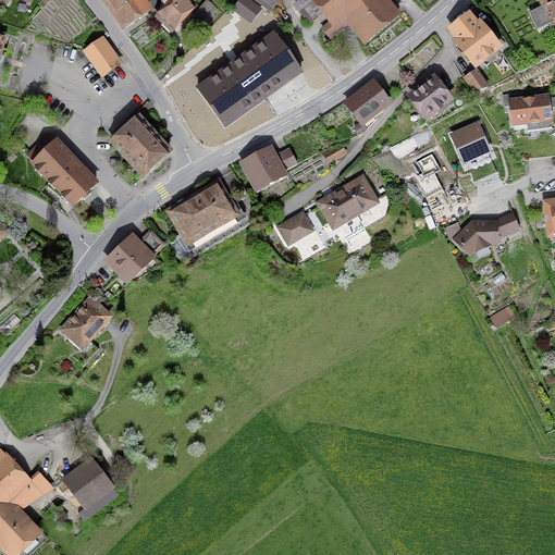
[(105,0),(123,26),(152,8),(147,0),(105,0)]
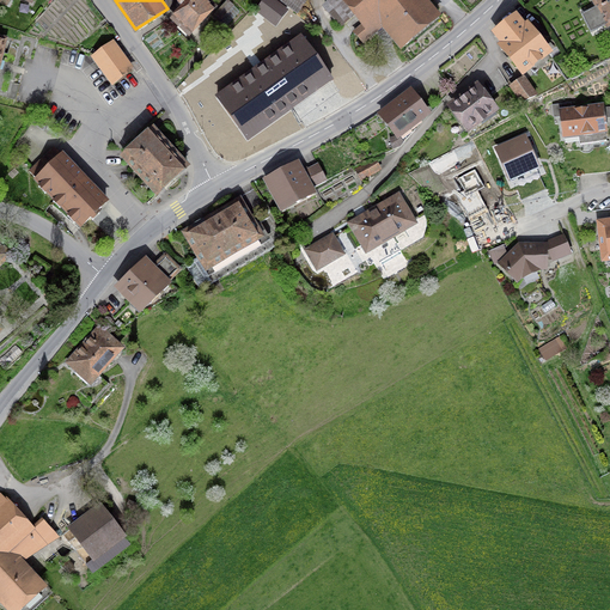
[(182,0),(170,13),(188,31),(213,7),(205,0),(182,0)]
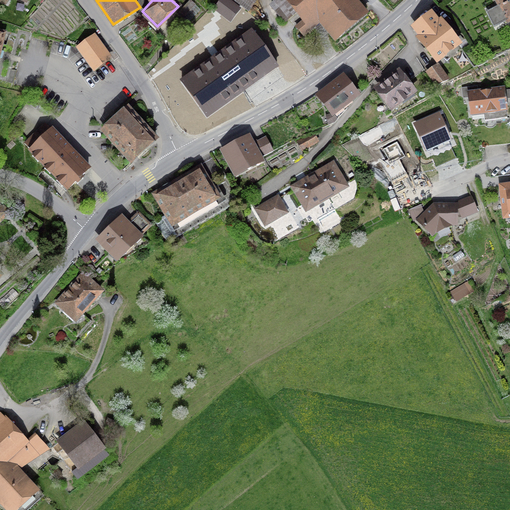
[(186,0),(179,9),(187,16),(197,6),(191,0),(186,0)]
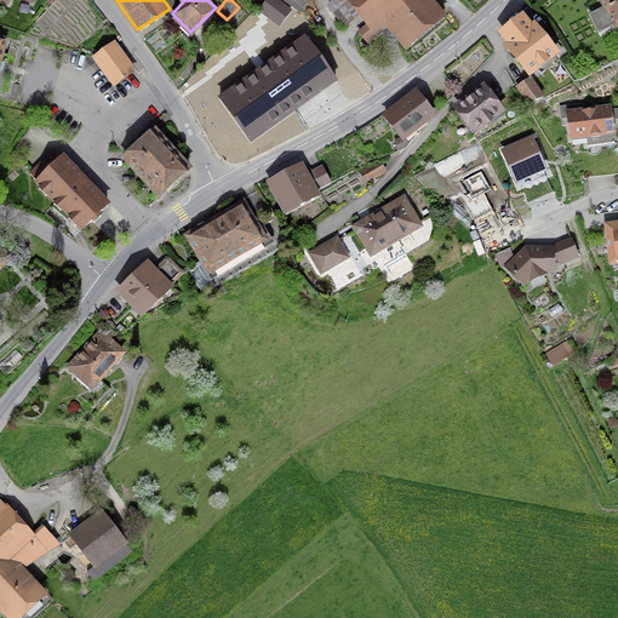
[(278,23),(290,7),(280,0),(262,0),(257,7),(278,23)]
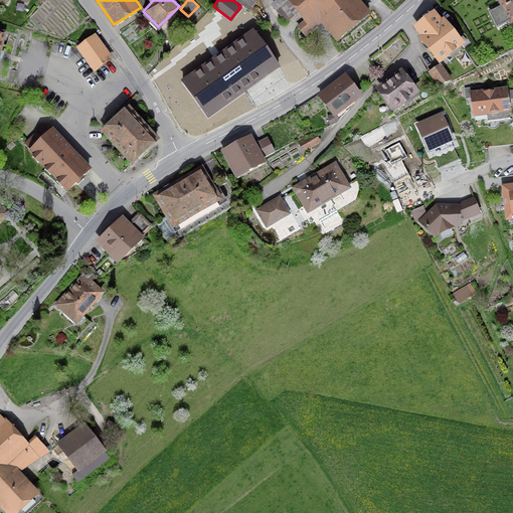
[(235,0),(249,10),(257,0),(235,0)]
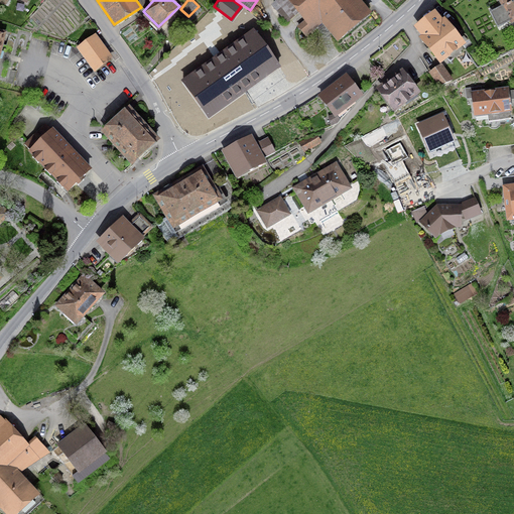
[(288,0),(310,29),(322,21),(336,41),(374,17),(361,0),(288,0)]
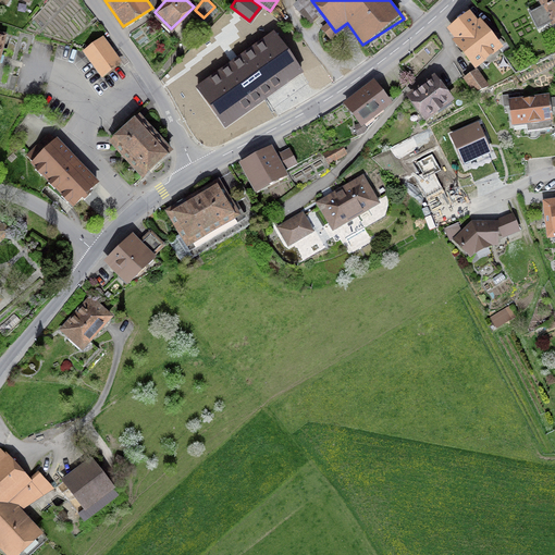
[(540,0),(552,24),(554,22),(554,0),(540,0)]
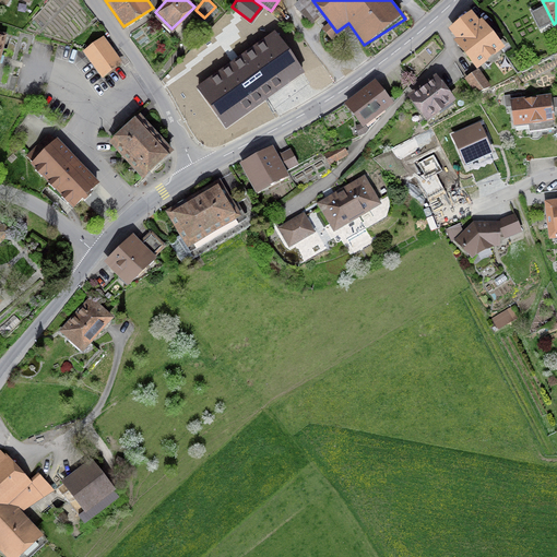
[(478,8),(449,30),(477,69),(507,46),(478,8)]
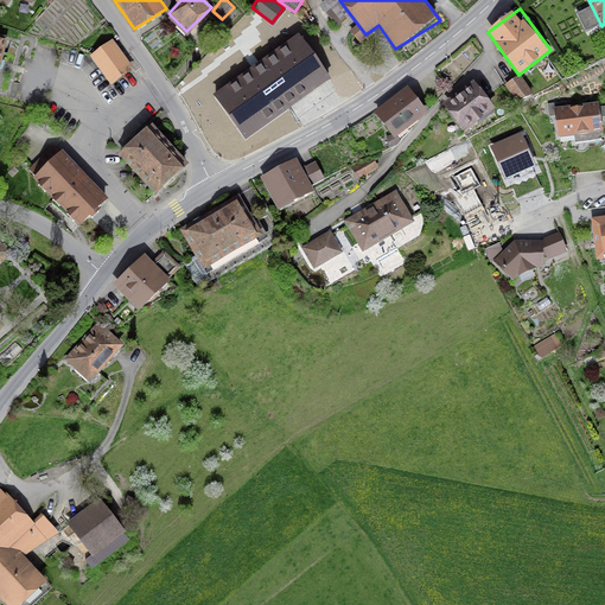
[(297,31),(211,93),(243,138),(329,76),(297,31)]
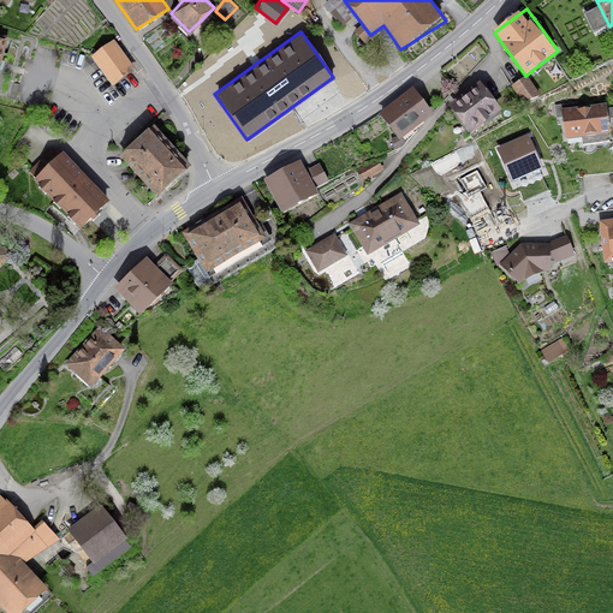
[(115,40),(93,54),(117,83),(136,69),(115,40)]
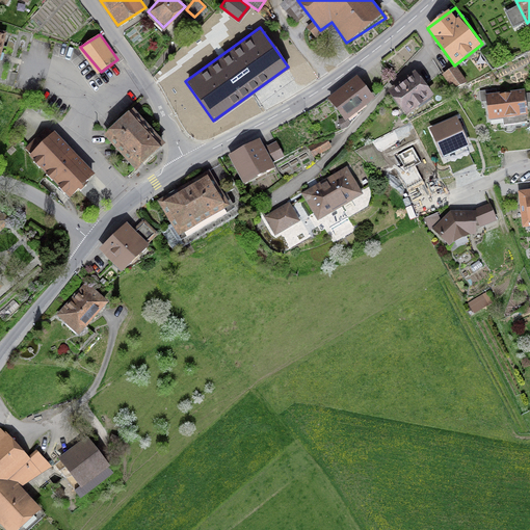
[(453,64),(440,72),(451,88),(464,81),(453,64)]
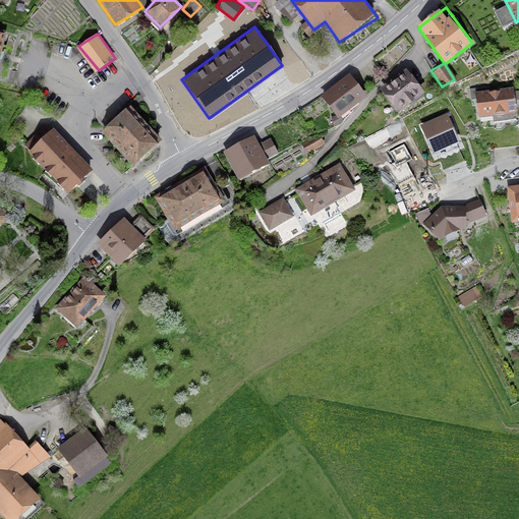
[(406,69),(380,89),(397,112),(422,92),(406,69)]
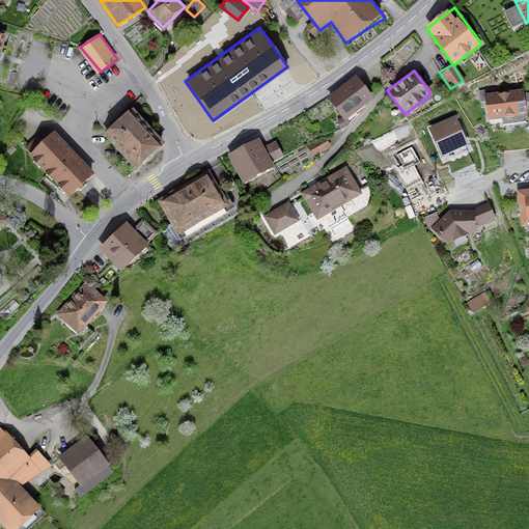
[(354,73),(326,95),(343,117),(371,95),(354,73)]
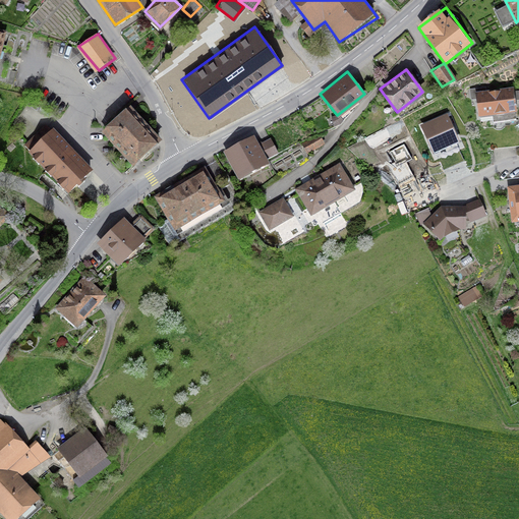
[(514,88),(476,93),(480,117),(517,111),(514,88)]
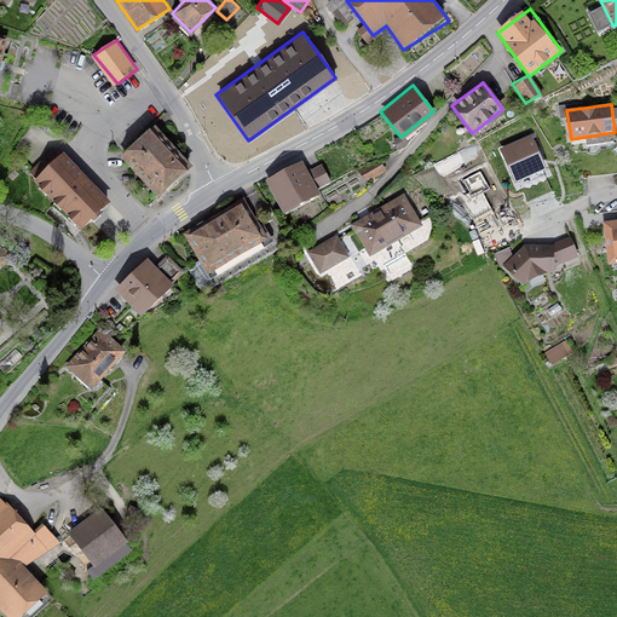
[(153,126),(120,156),(160,195),(190,167),(153,126)]
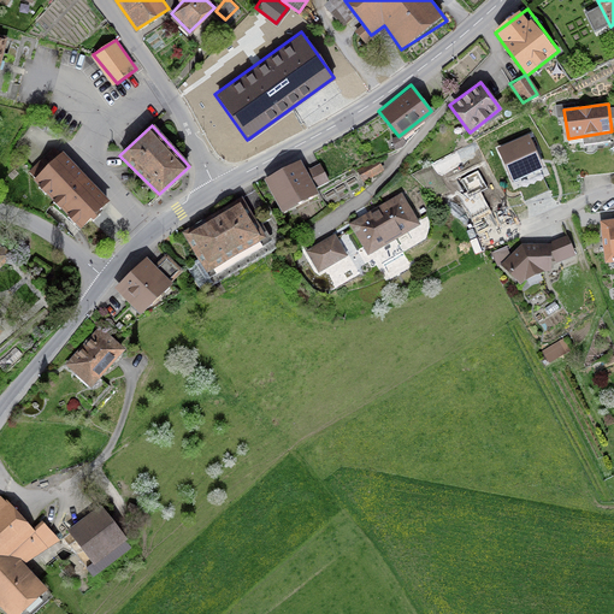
[(527,131),(495,146),(511,179),(542,166),(527,131)]
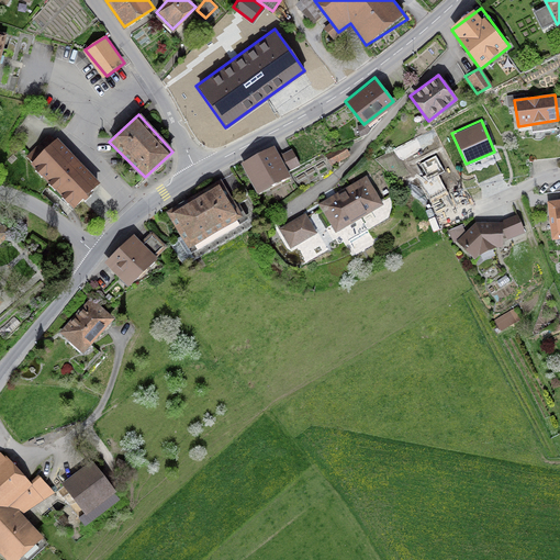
[(52,137),(26,163),(73,208),(98,182),(52,137)]
